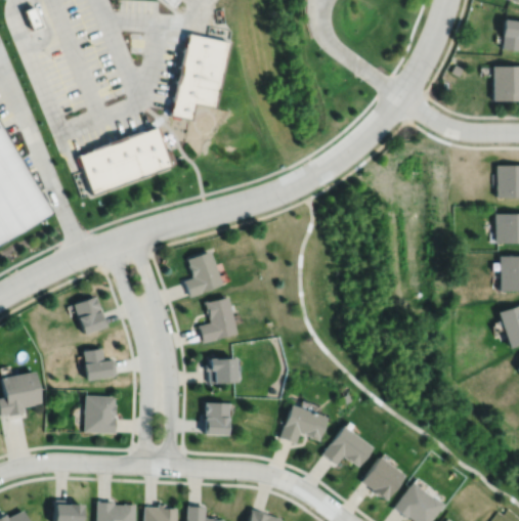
[(163,0),(174,9),(180,1),(178,0),(163,0)]
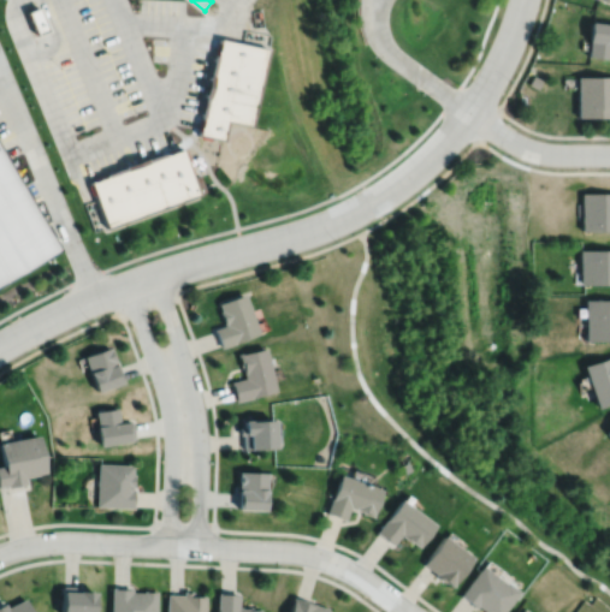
[(34,11),(43,35),(57,30),(46,5),(34,11)]
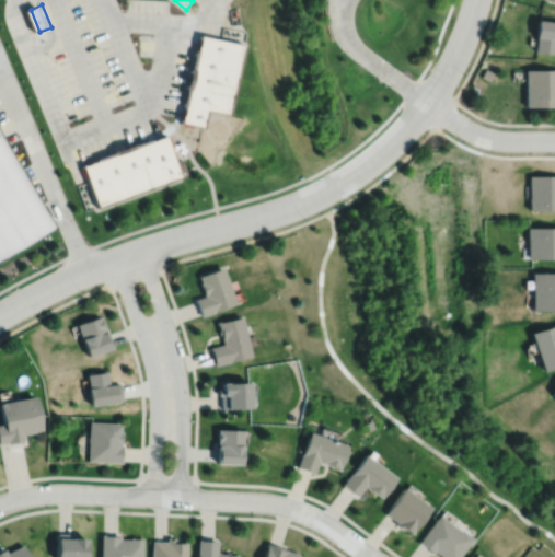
[(539,24),(538,42),(539,42),(536,55),(554,57),(554,24),(543,23),(543,24),(539,24)]
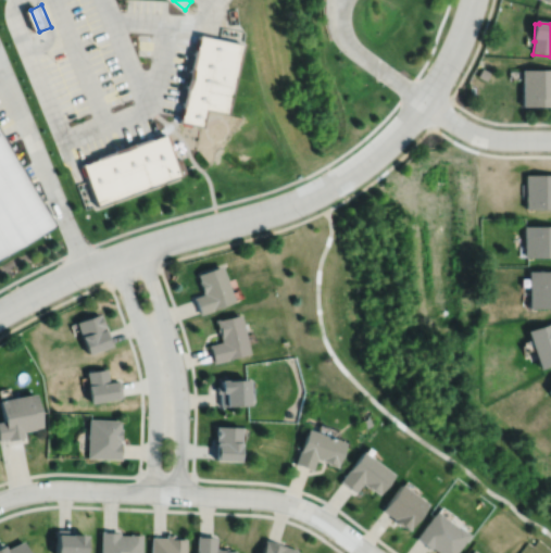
[(202,34),(183,123),(205,128),(210,111),(230,116),(247,44),(202,34)]
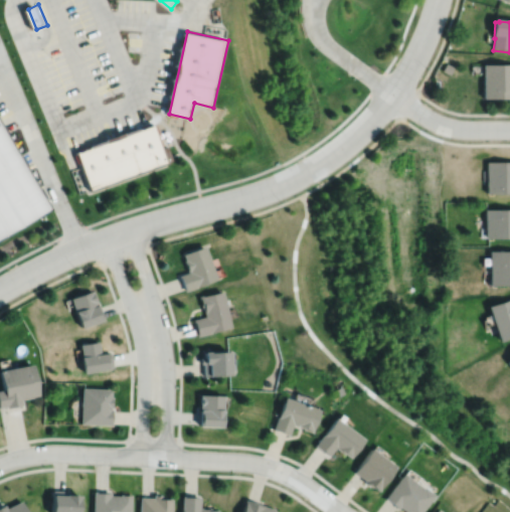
[(449,65),(445,73),(452,77),(457,69),(449,65)]
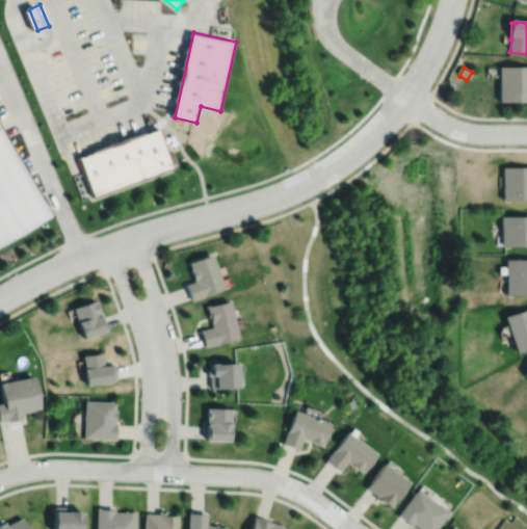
[(526,69),(501,69),(501,106),(526,106),(526,69)]
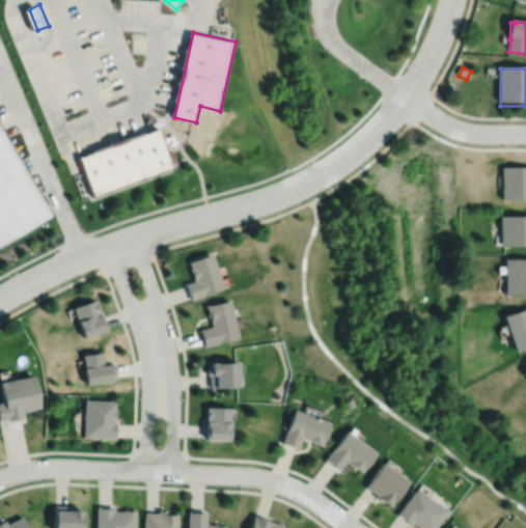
[(0,249),(57,215),(0,118),(0,249)]
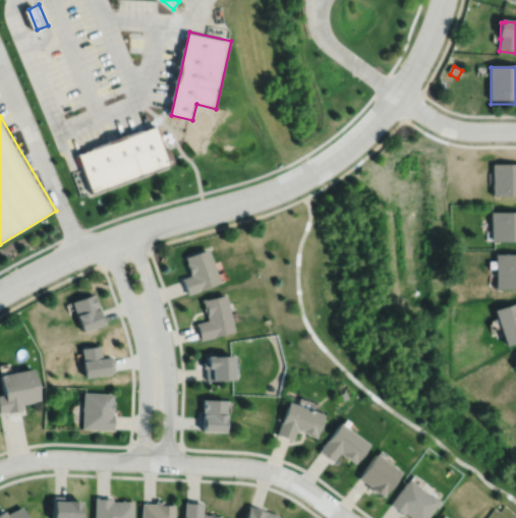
[(80,155),(95,194),(179,164),(173,149),(168,151),(159,126),(130,136),(128,133),(110,140),(111,144),(80,155)]
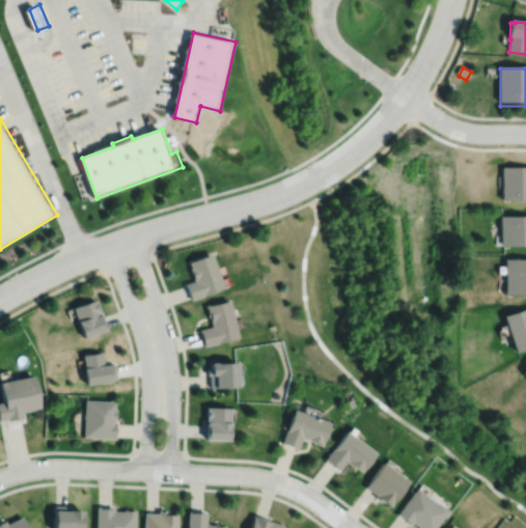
[(525,167),(504,167),(504,200),(525,200),(525,167)]
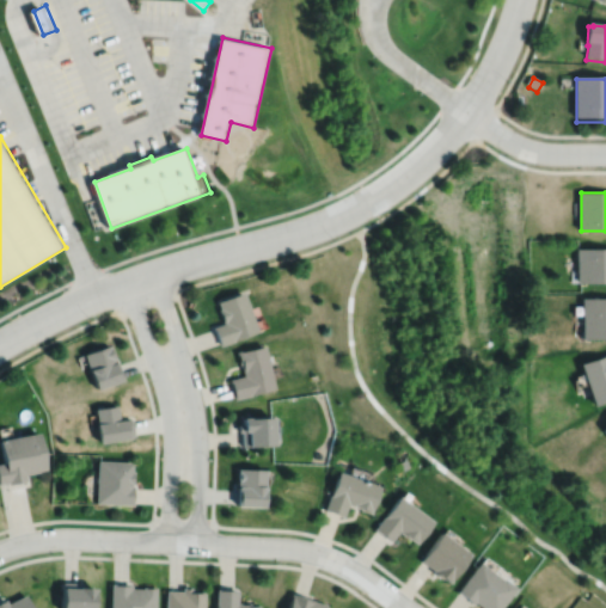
[(605,249),(580,249),(580,283),(605,283),(605,249)]
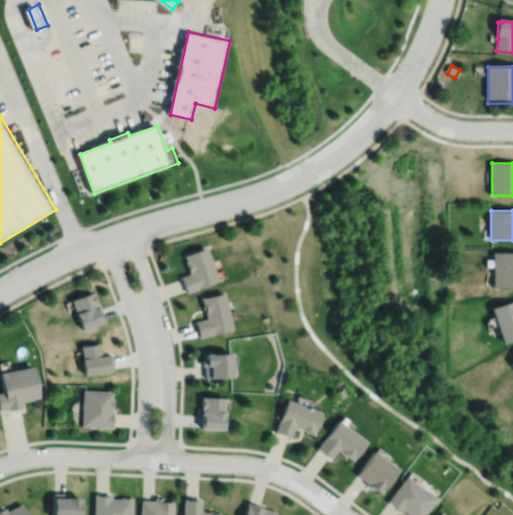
[(185,256),(191,274),(182,277),(187,293),(220,282),(207,248),(185,256)]
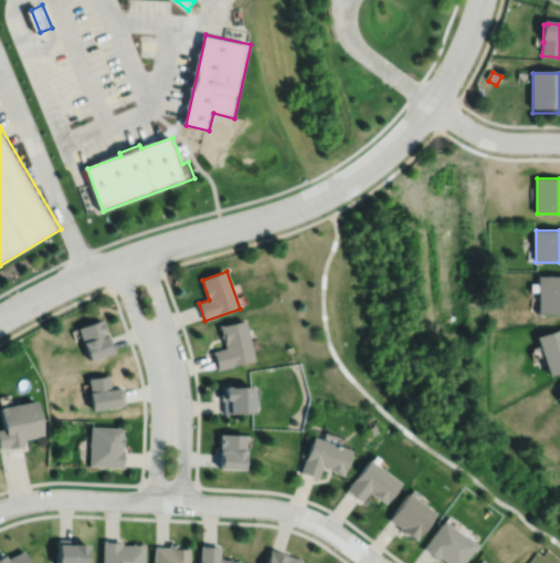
[(559,277),(540,277),(540,314),(559,314),(559,277)]
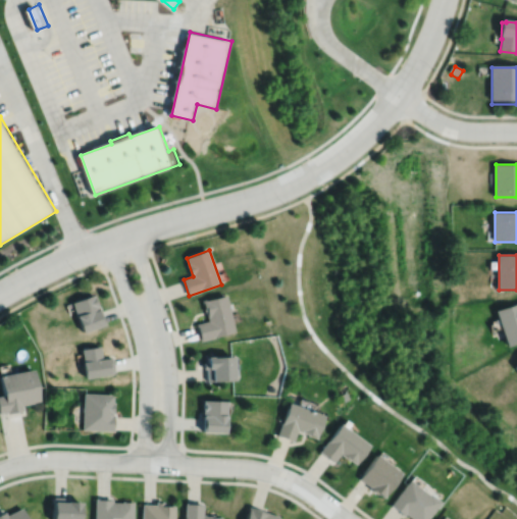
[(74,303),(86,333),(108,325),(97,295),(74,303)]
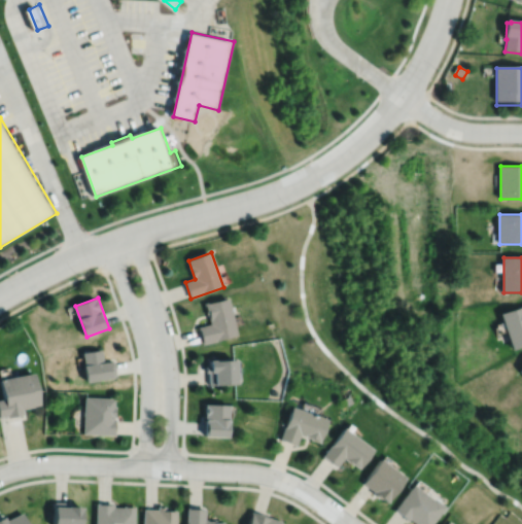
[(200,328),(204,345),(238,336),(229,299),(207,305),(212,324),(200,328)]
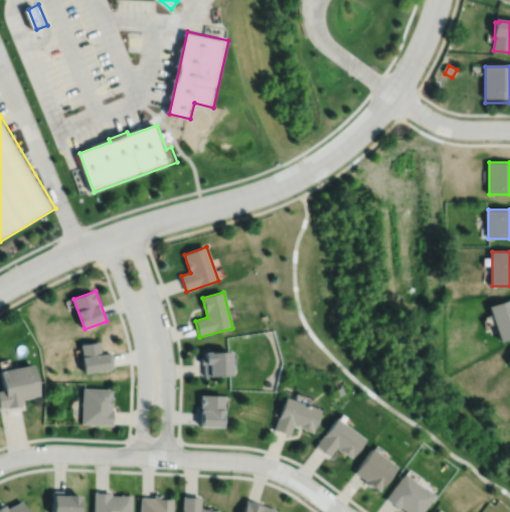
[(509,300),(490,307),(502,342),(509,340),(509,300)]
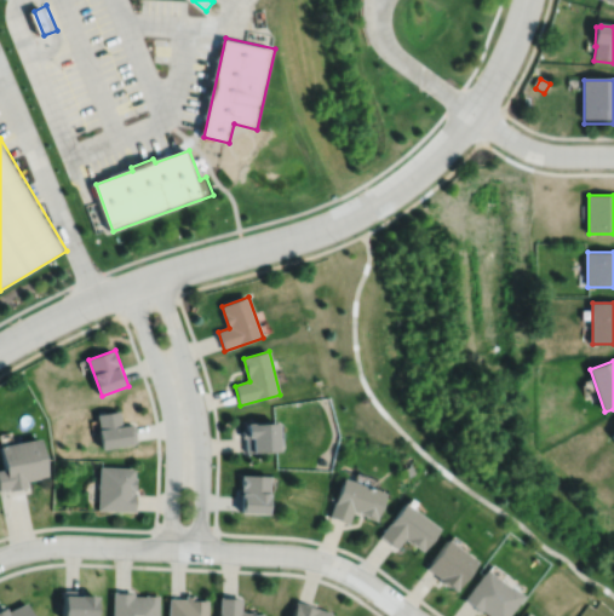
[(101,415),(103,431),(102,431),(104,450),(141,444),(138,426),(133,426),(125,427),(122,413),(101,415)]
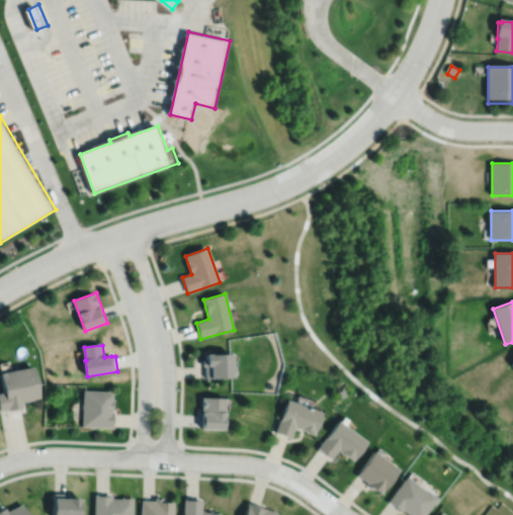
[(205,355),(205,361),(203,361),(203,367),(206,367),(206,379),(233,378),(232,354),(205,355)]
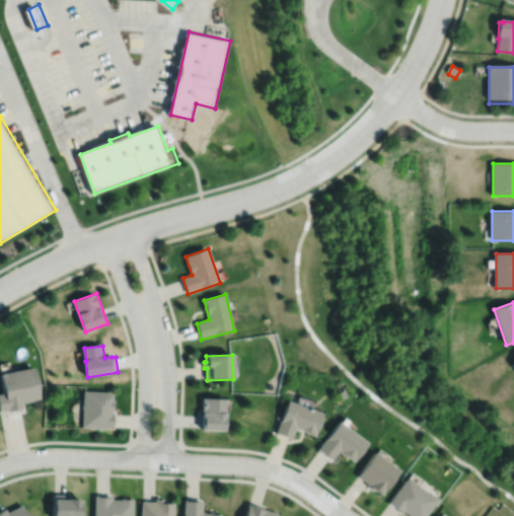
[(2,375),(6,394),(0,394),(0,407),(1,413),(9,412),(9,413),(25,410),(24,404),(37,401),(35,400),(43,398),(37,368),(2,375)]
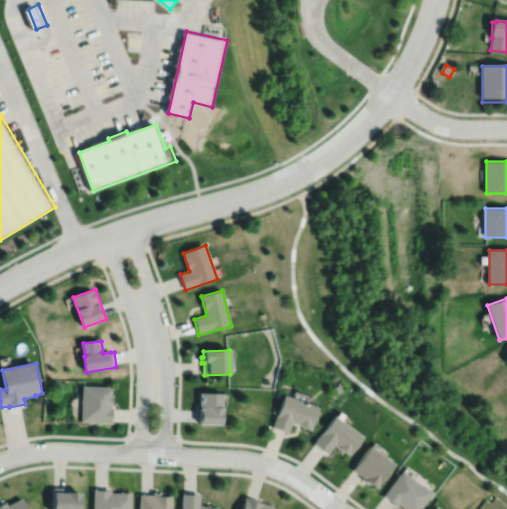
[(85,387),(84,423),(115,424),(115,408),(114,408),(114,407),(115,407),(116,396),(114,396),(114,388),(85,387)]
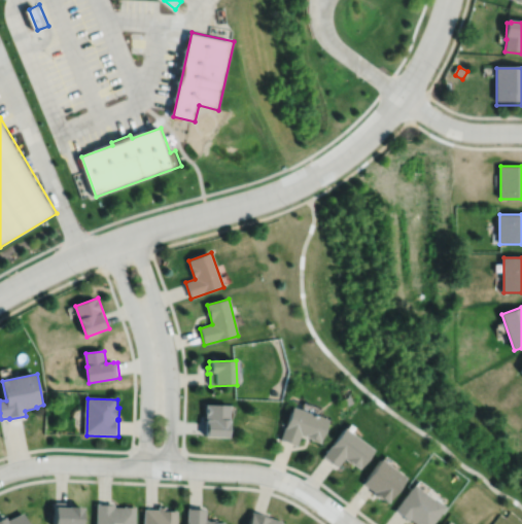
[(206,406),(205,438),(229,439),(231,407),(206,406)]
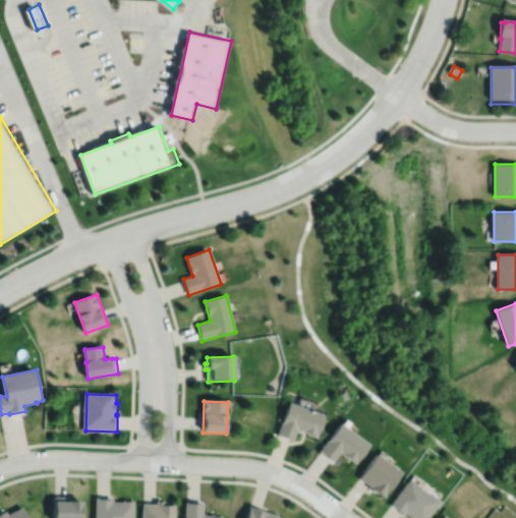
[(290,403),(278,437),(295,443),(298,432),(318,439),(326,416),(290,403)]
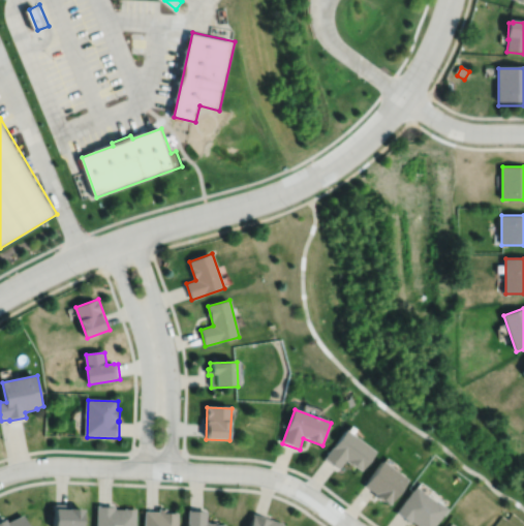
[(347,431),(326,460),(340,470),(347,460),(348,461),(347,462),(356,468),(357,467),(363,472),(377,453),(347,431)]
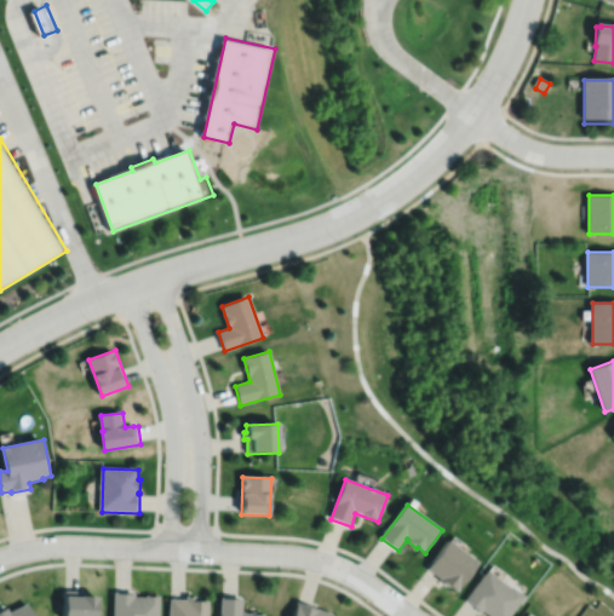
[(451,541),(429,570),(442,580),(441,582),(451,588),(452,587),(459,593),(480,563),(451,541)]
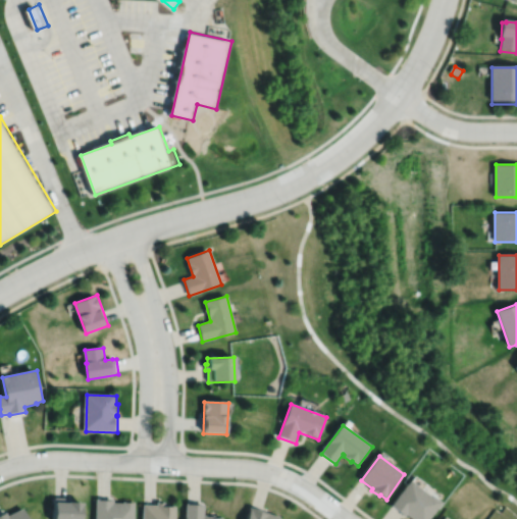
[(412,481),(393,508),(407,518),(408,516),(411,518),(431,518),(444,504),(432,496),(431,497),(424,490),(428,485),(418,477),(414,482),(412,481)]
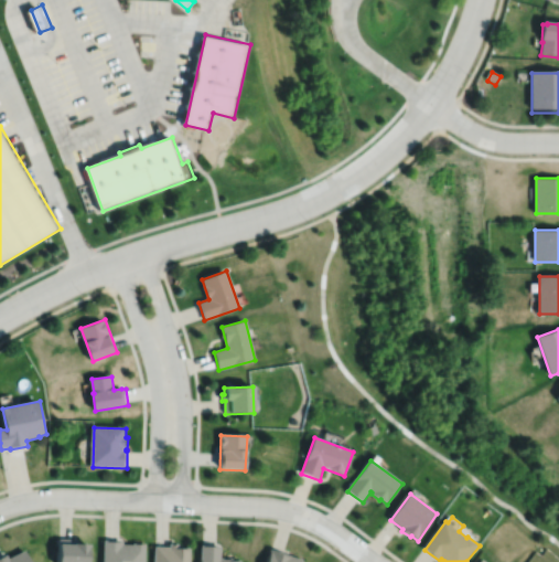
[(62,541),(60,561),(89,561),(90,545),(81,545),(81,541),(62,541)]
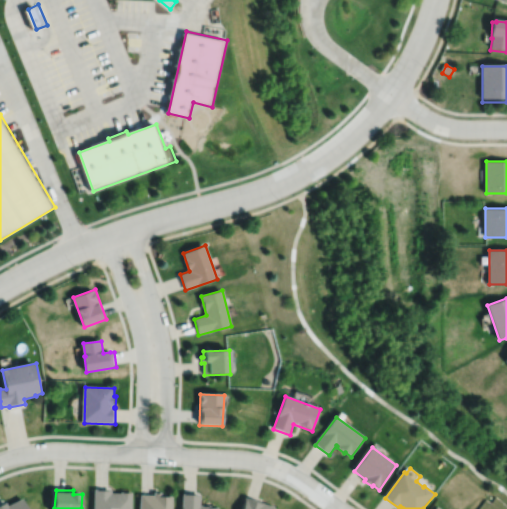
[(96,491),(95,508),(132,508),(133,494),(122,493),(122,494),(113,494),(113,491),(96,491)]
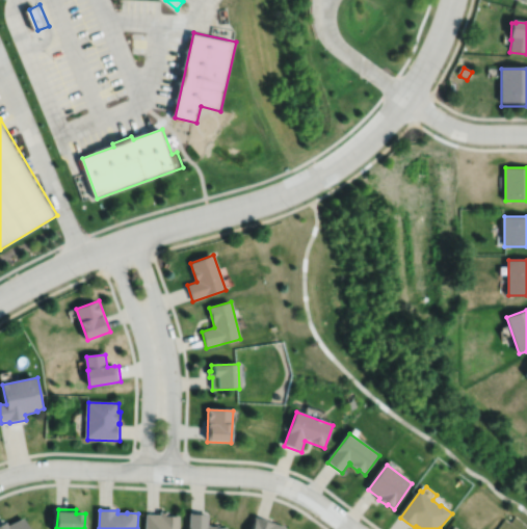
[(148,516),(147,528),(179,528),(180,518),(168,517),(168,513),(161,512),(161,517),(148,516)]
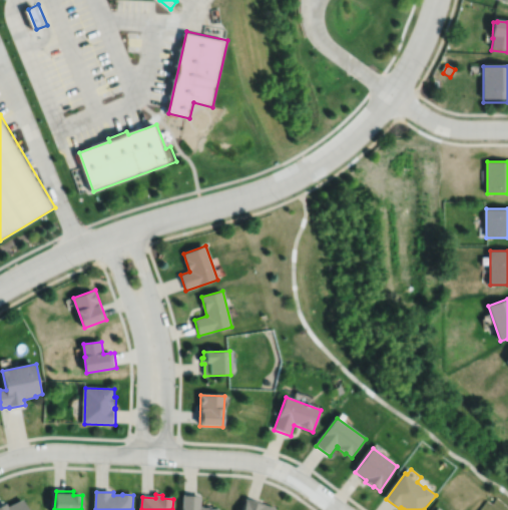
[(184,496),(183,509),(212,509),(212,508),(202,508),(202,509),(201,509),(201,497),(184,496)]
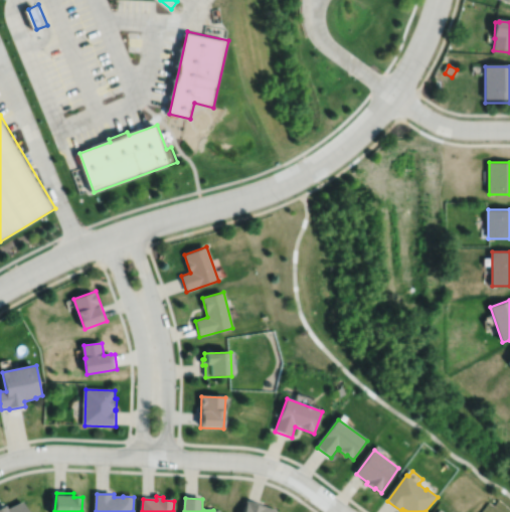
[(249,502),(245,511),(278,511),(249,502)]
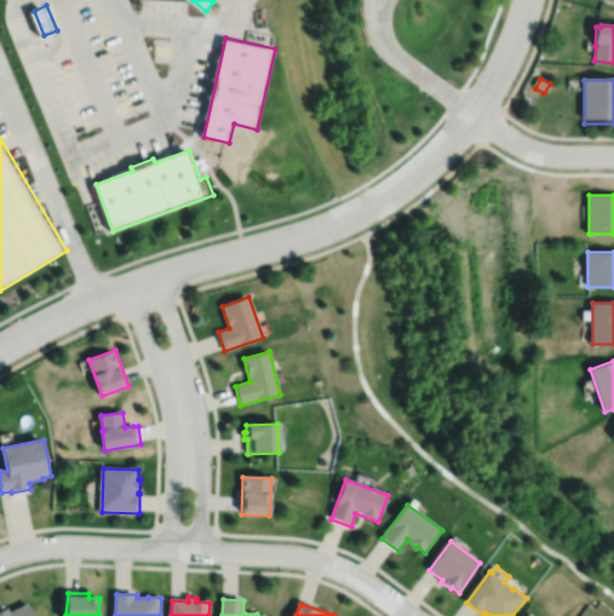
[(0,614),(0,615),(34,615),(29,605),(11,614),(9,610),(0,614)]
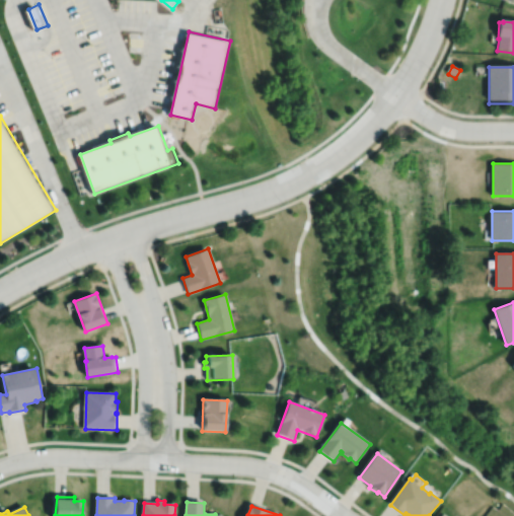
All buildings are outlined.
